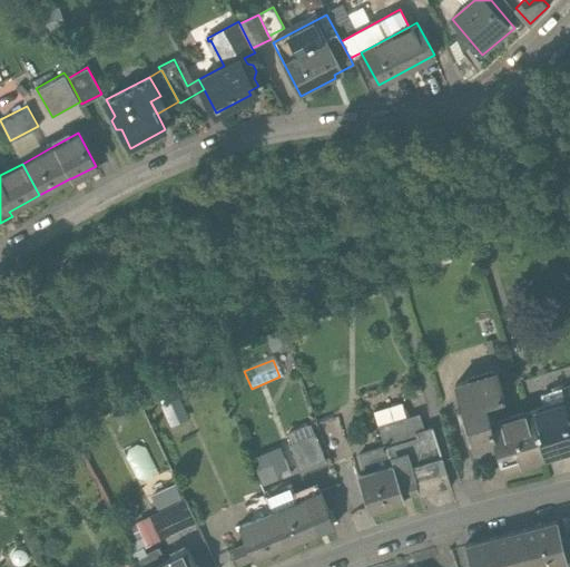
[(501,377),(460,387),(475,449),(494,443),(502,471),(544,460),(531,413),(492,424),(488,402),(507,398),(501,377)]
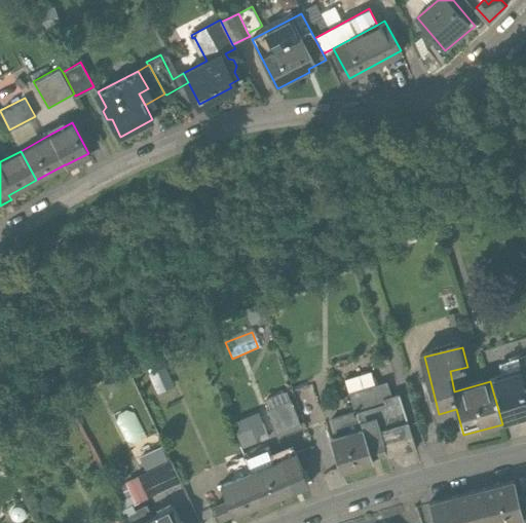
[(522,372),(490,381),(502,424),(525,417),(525,359),(520,361),(522,372)]
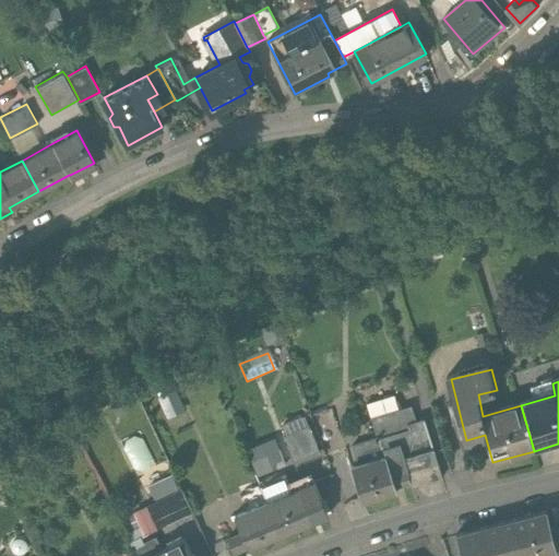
[(173,397),(158,403),(169,425),(183,418),(173,397)]
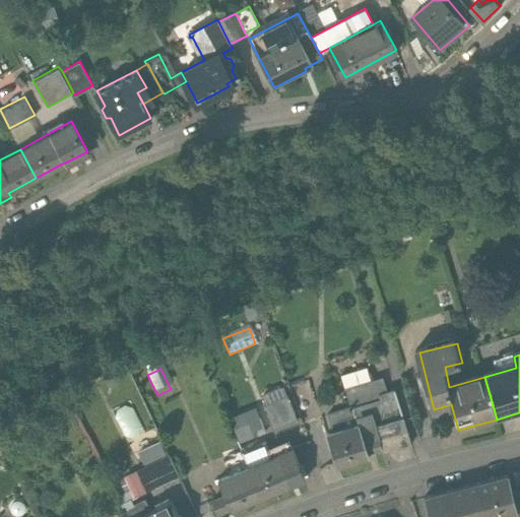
[(411,446),(395,391),(387,393),(383,380),(372,383),(367,369),(341,377),(351,409),(352,409),(368,454),(381,450),(382,455),(411,446)]
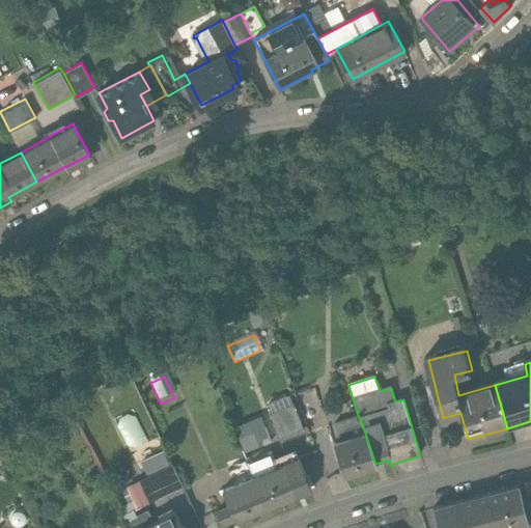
[(292,406),(269,415),(279,439),(303,429),(292,406)]
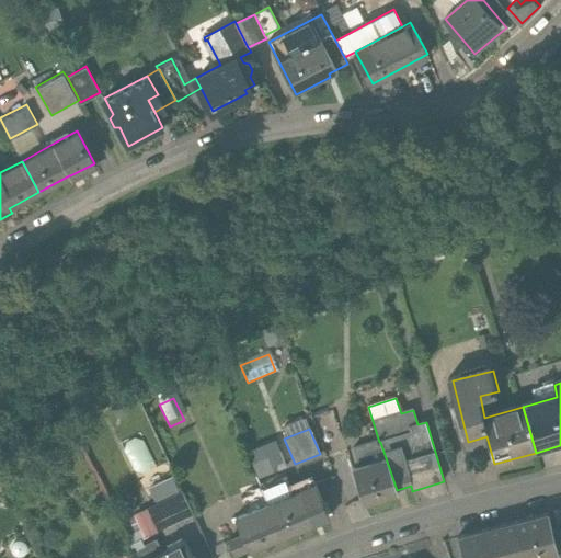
[(397,490),(380,442),(379,442),(355,450),(361,469),(353,471),(363,504),(398,493),(397,490)]
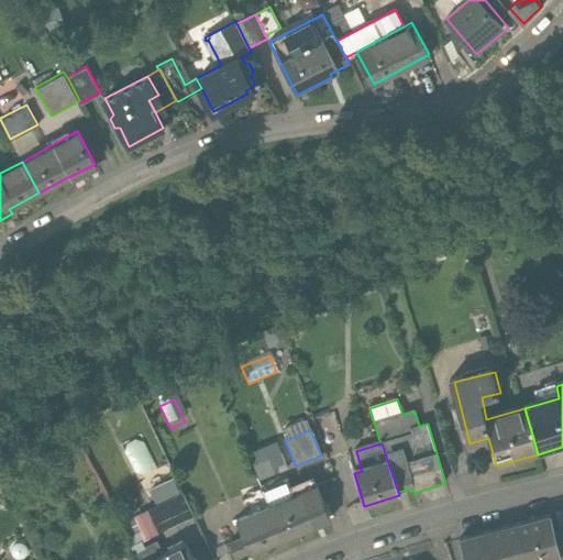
[(254,467),(260,480),(287,470),(282,456),(254,467)]
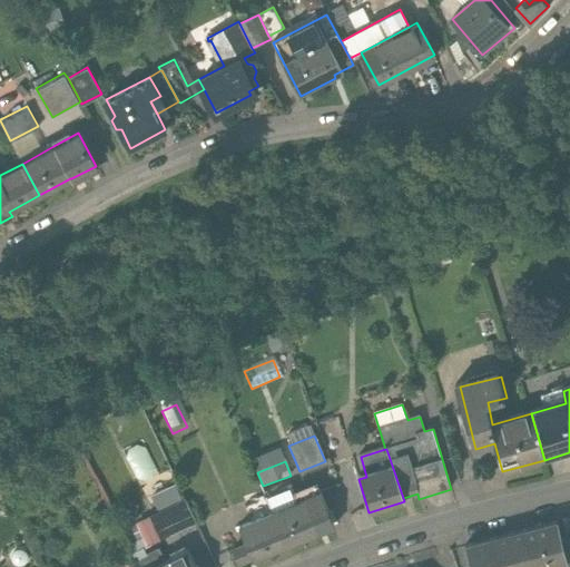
[(318,530),(306,500),(304,501),(298,502),(293,487),(265,498),(272,514),(285,546),(320,533),(318,530)]
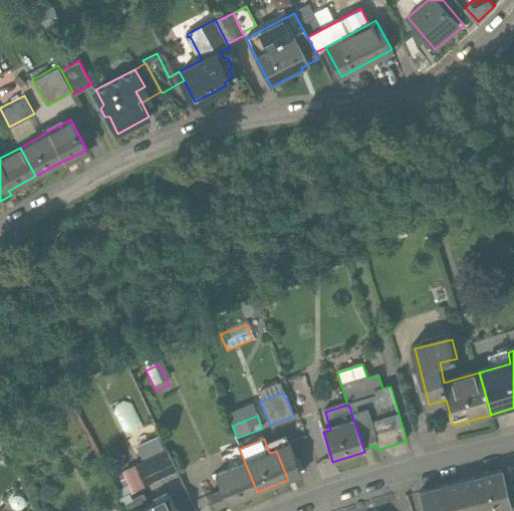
[(138,450),(144,462),(163,453),(158,441),(138,450)]
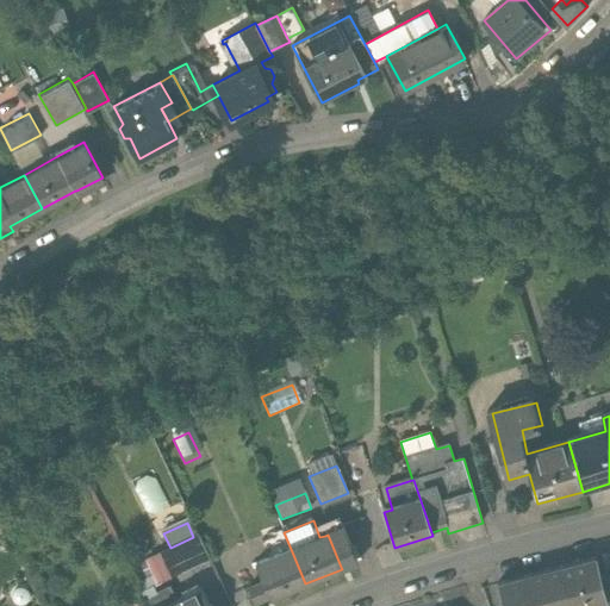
[(328,535),(341,567),(355,561),(342,525),(324,532),(325,536),(328,535)]
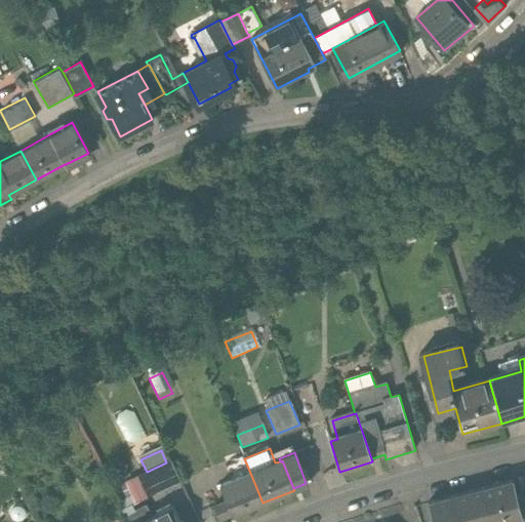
[(166,463),(147,472),(136,477),(147,498),(182,482),(178,477),(171,460),(166,463)]
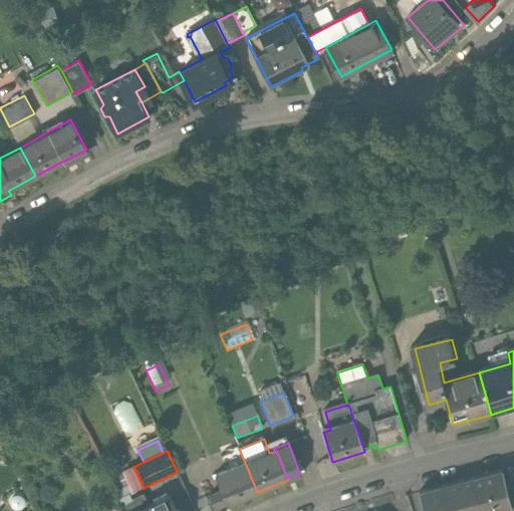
[(257,492),(245,463),(215,474),(221,491),(209,496),(213,506),(225,501),(226,504),(257,492)]
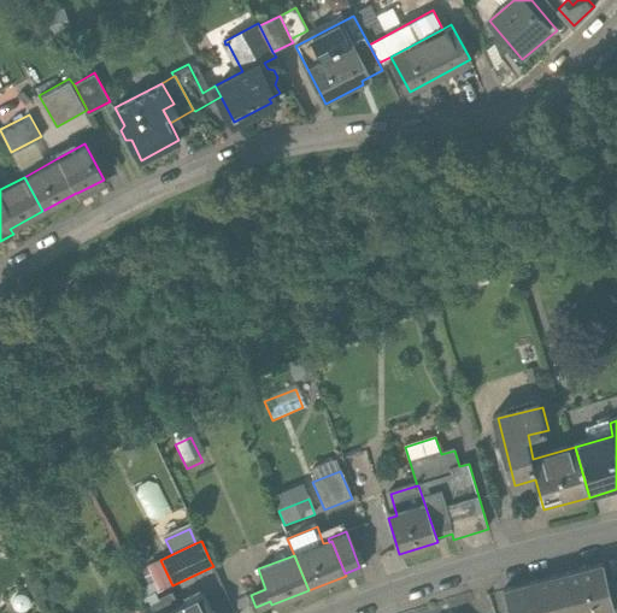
[(611,589),(604,565),(566,575),(576,612),(598,612),(616,608),(615,606),(616,605),(616,587),(616,588),(611,589)]
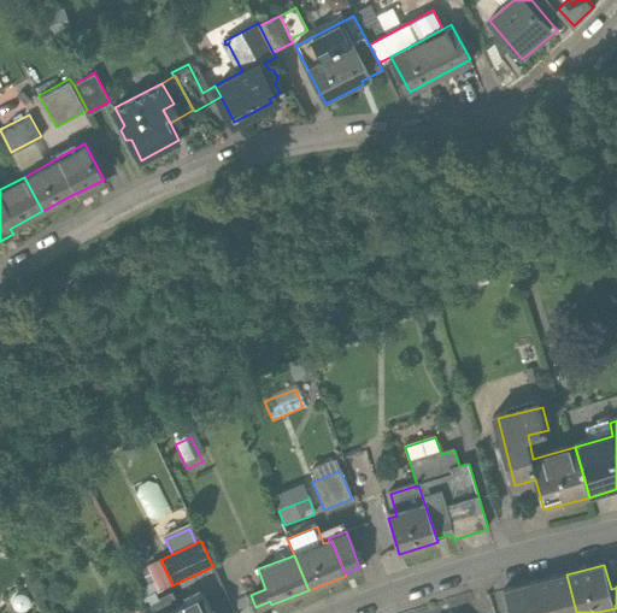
[(576,612),(566,575),(505,590),(510,612),(576,612)]
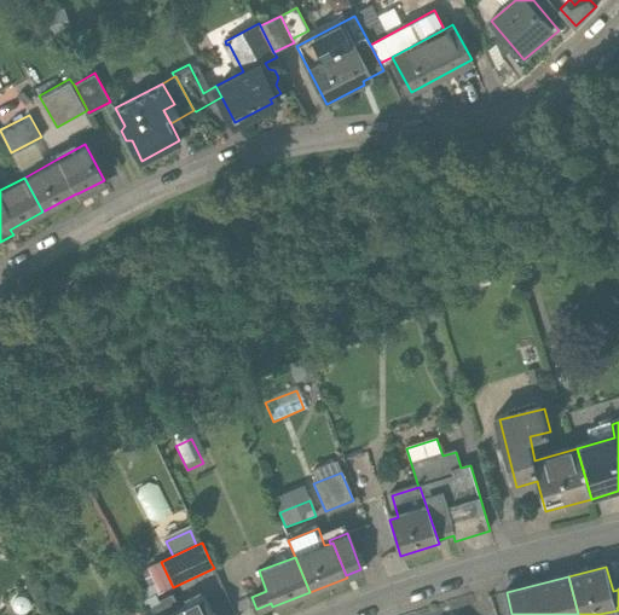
[(149,614),(169,614),(180,610),(173,596),(158,603),(155,596),(143,602),(149,614)]
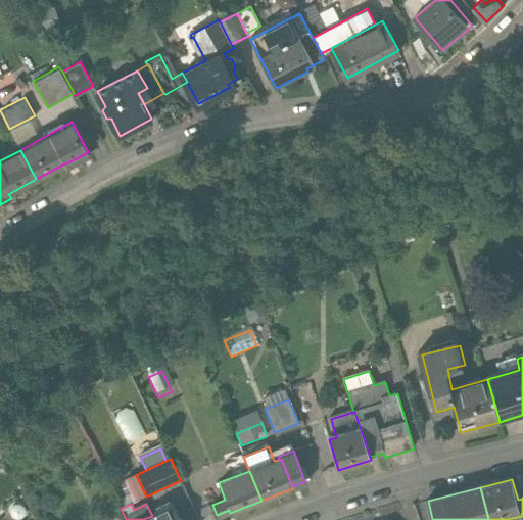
[(179,519),(172,505),(152,516),(143,519),(179,519)]
